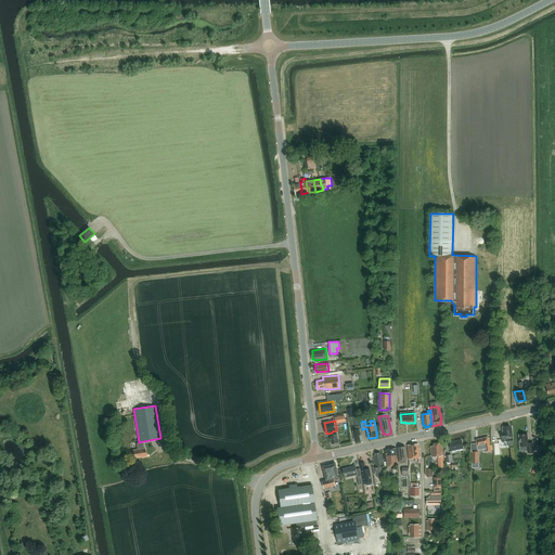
[(514,446),(512,427),(510,428),(510,426),(504,427),(505,428),(503,428),(503,433),(501,433),(502,439),(507,439),(507,443),(510,442),(510,446),(514,446)]
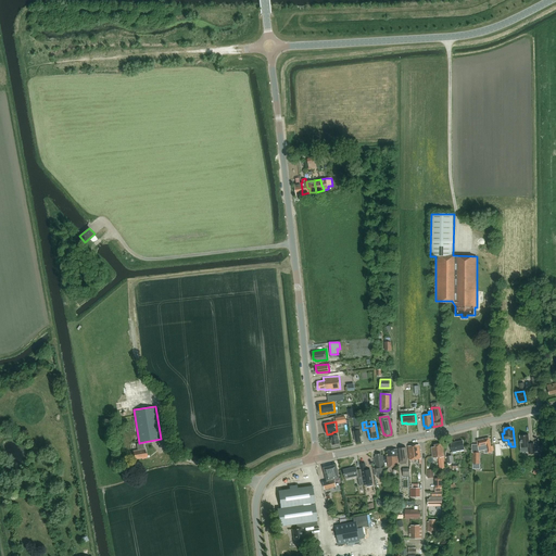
[(337,431),(332,432),(332,433),(333,436),(330,436),(332,445),(339,443),(337,431)]
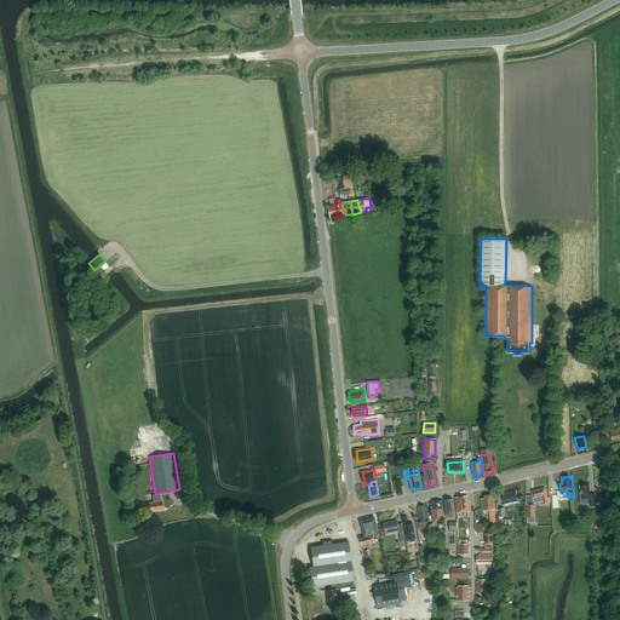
[(595,494),(590,494),(590,486),(580,486),(581,499),(589,498),(590,506),(596,505),(595,494)]
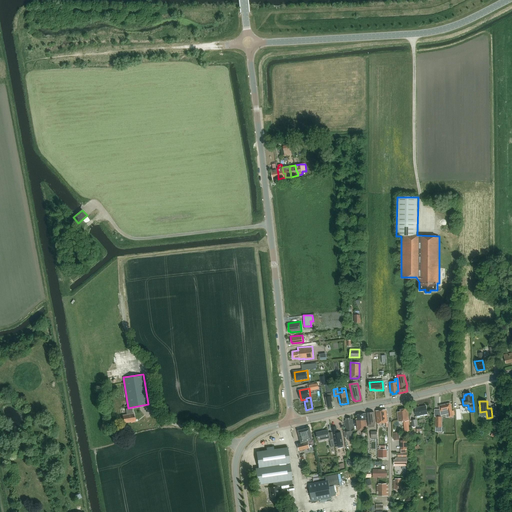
[(450,403),(439,405),(440,411),(440,412),(448,410),(449,417),(453,416),(450,403)]
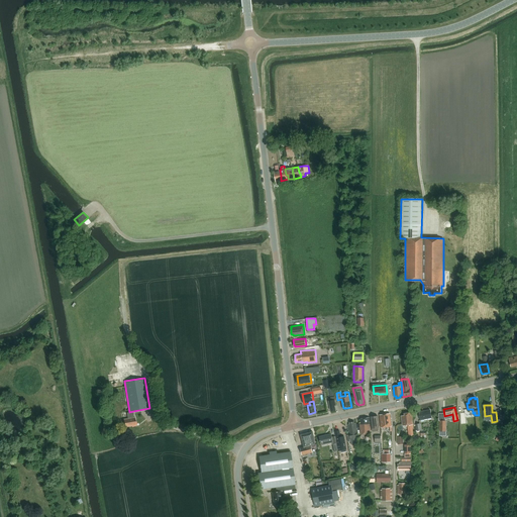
[(420,420),(432,418),(430,409),(418,412),(420,420)]
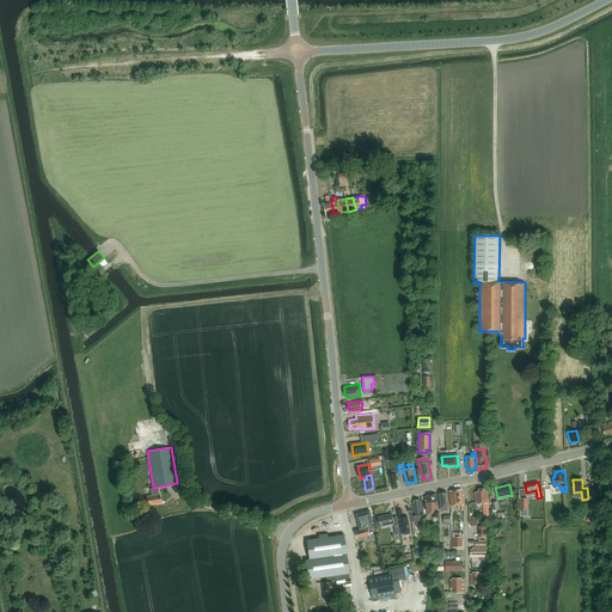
[(152,496),(146,496),(147,506),(161,503),(159,494),(158,487),(153,488),(151,489),(152,496)]
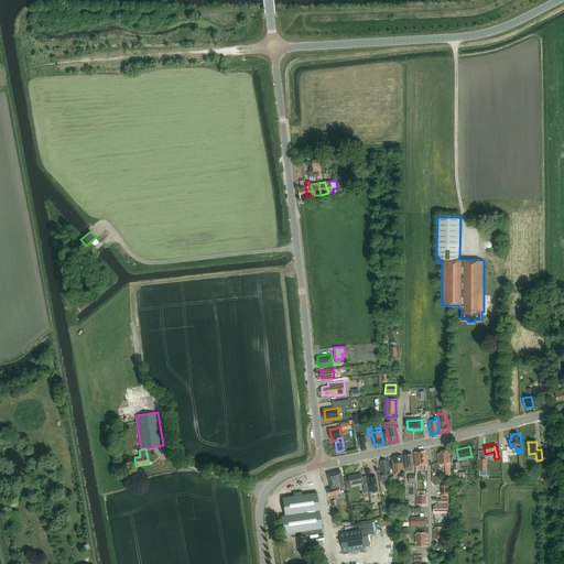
[(416,465),(426,464),(425,451),(414,452),(416,465)]
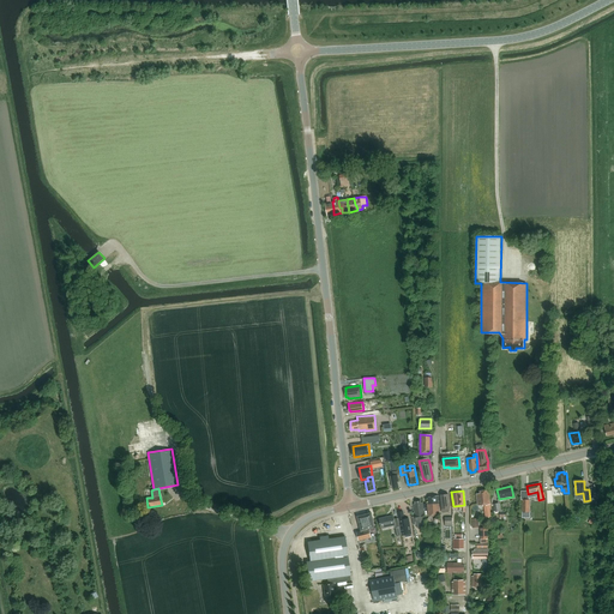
[(479,506),(491,505),(488,491),(480,492),(481,494),(476,494),(479,506)]
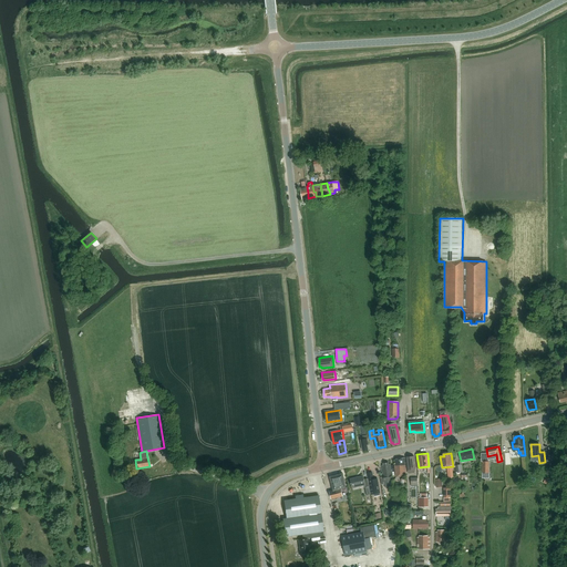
[(414,456),(406,457),(408,471),(409,473),(415,473),(415,470),(414,456)]
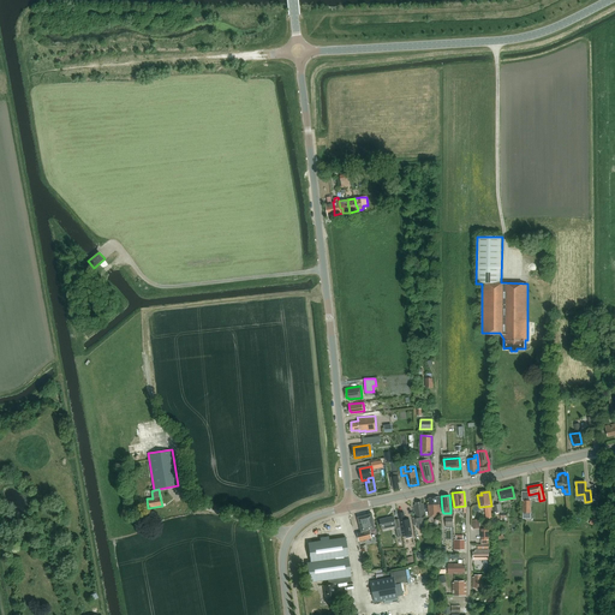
[(428,517),(428,515),(439,514),(439,507),(437,496),(428,497),(429,503),(425,505),(428,517)]
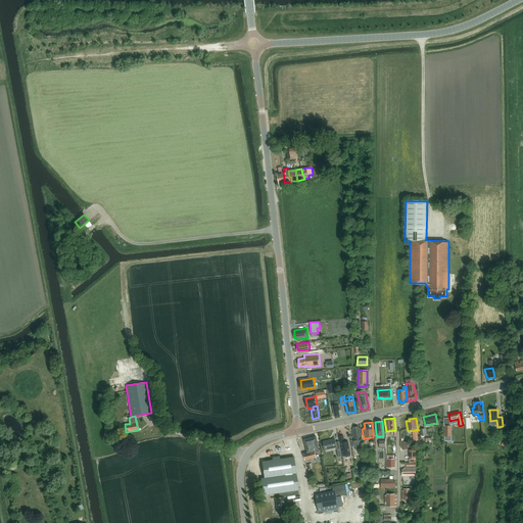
[(353,439),(350,440),(351,444),(354,444),(354,446),(355,449),(362,448),(361,442),(363,442),(362,435),(361,428),(359,428),(359,426),(353,427),(353,429),(352,429),(353,437),(353,439)]
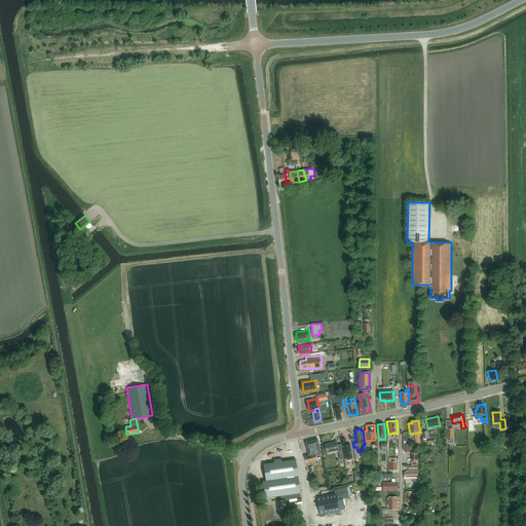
[(315,452),(321,451),(317,439),(306,442),(309,454),(305,455),(307,462),(317,459),(315,452)]
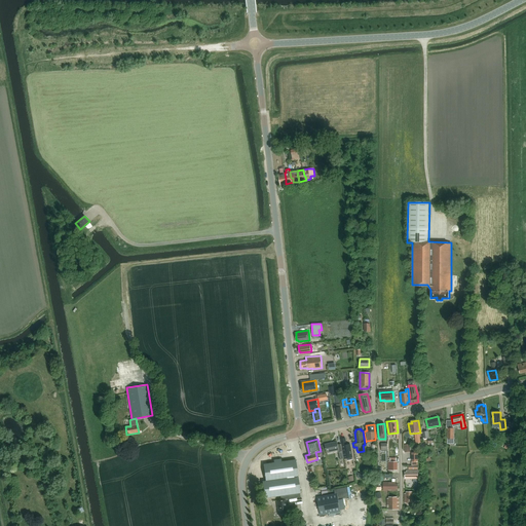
[(352,459),(350,444),(346,445),(345,439),(340,439),(344,458),(346,458),(347,460),(352,459)]
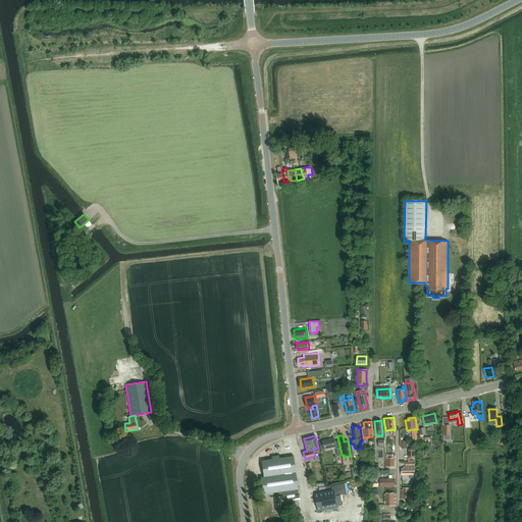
[(337,456),(342,455),(340,447),(337,439),(335,440),(334,437),(321,440),(323,449),(335,446),(336,449),(335,449),(337,456)]
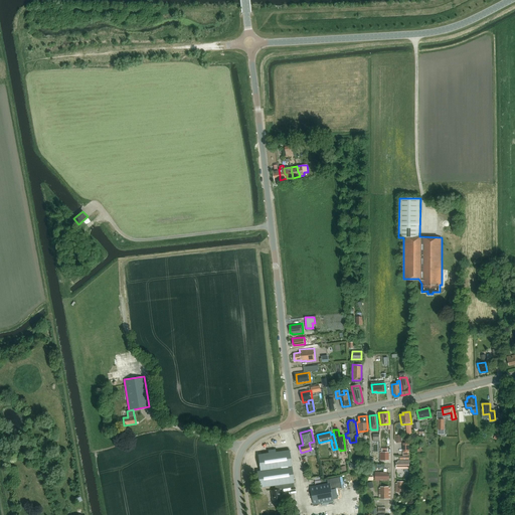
[(287,487),(293,486),(293,481),(289,450),(262,454),(258,457),(260,470),(256,470),(259,487),(274,485),(275,488),(287,486),(287,487)]
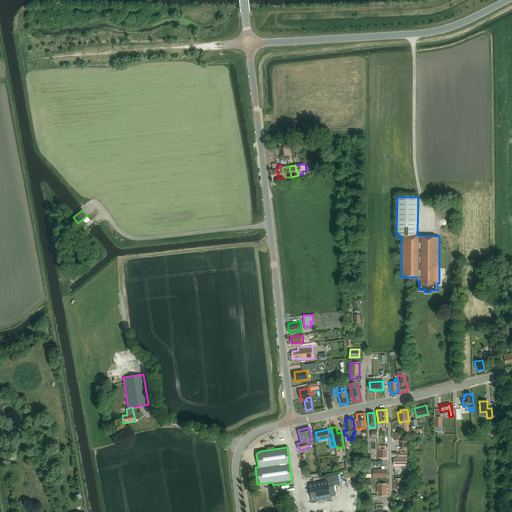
[(402,466),(407,466),(407,458),(396,458),(396,459),(394,459),(394,464),(396,464),(396,466),(402,466)]
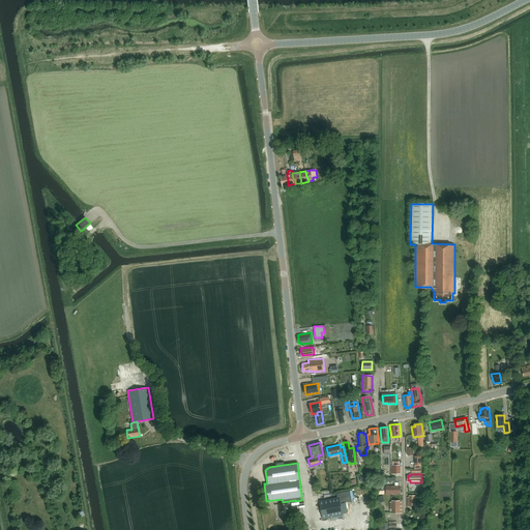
[(349,491),(348,492),(336,493),(337,497),(320,501),(323,520),(344,516),(341,503),(351,501),(349,491)]
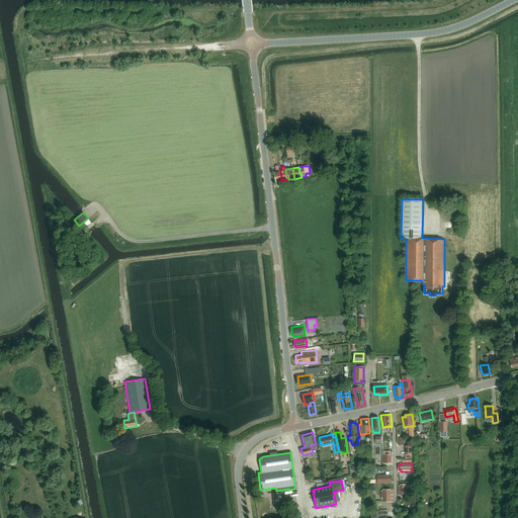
[(407,492),(407,484),(400,484),(400,485),(398,485),(398,494),(403,494),(403,497),(406,497),(406,494),(410,494),(410,492),(407,492)]
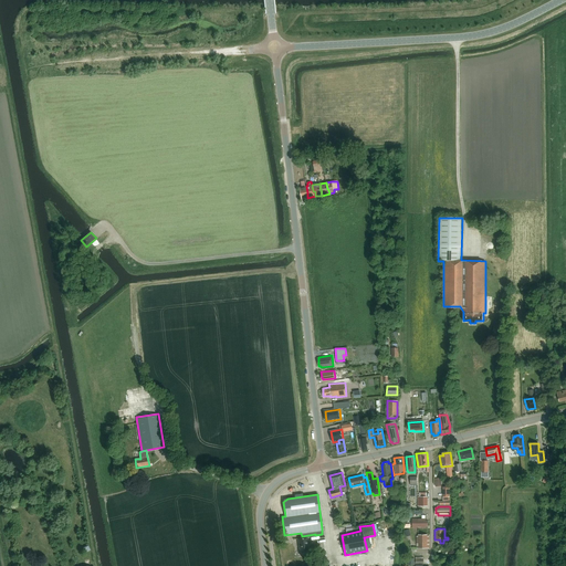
[(306,536),(315,535),(315,534),(302,536),(302,537),(297,538),(299,551),(308,549),(306,536)]
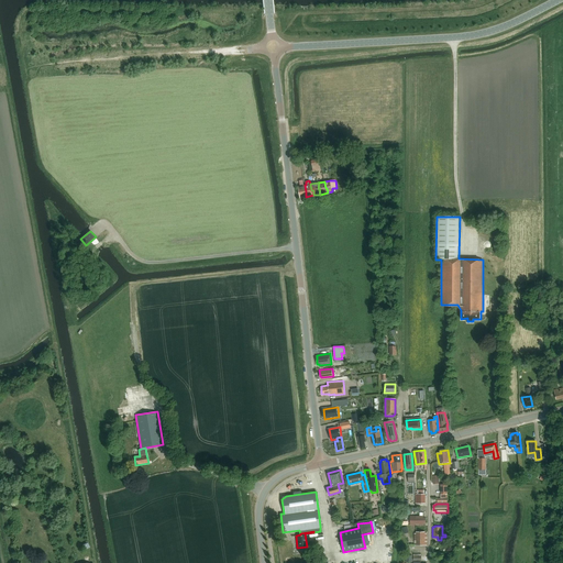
[(426,545),(426,533),(424,533),(424,531),(417,531),(417,533),(416,533),(416,545),(426,545)]
